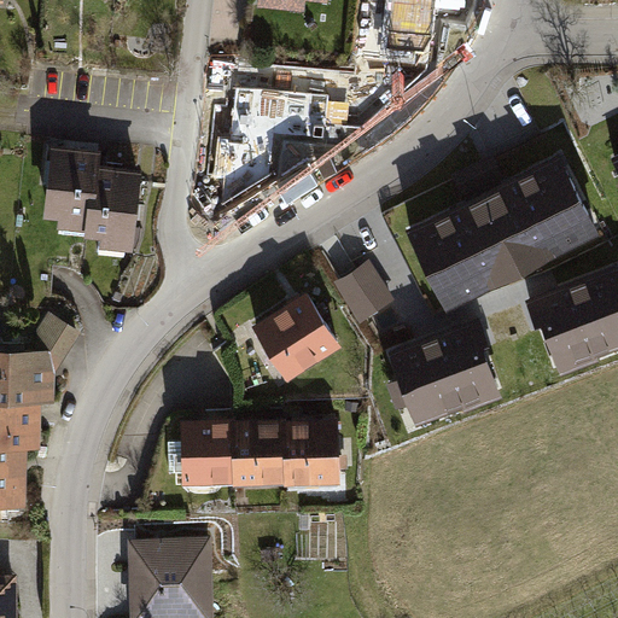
[(307,0),(330,3),(328,0),(260,0),(260,6),(307,11),(307,0)]
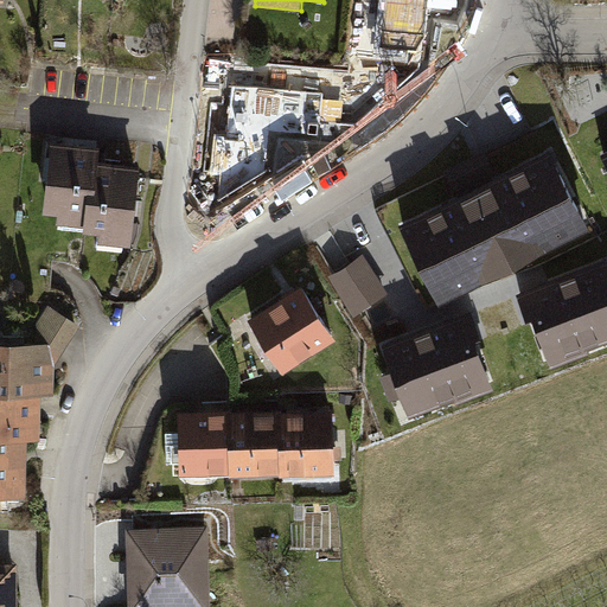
[(100,161),(102,146),(52,140),(44,213),(58,215),(57,224),(85,227),(89,190),(96,191),(100,161)]
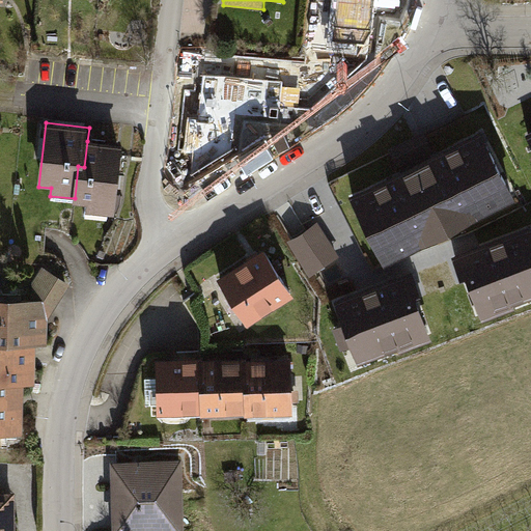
[(520,200),(483,128),(351,194),(387,267),(520,200)]
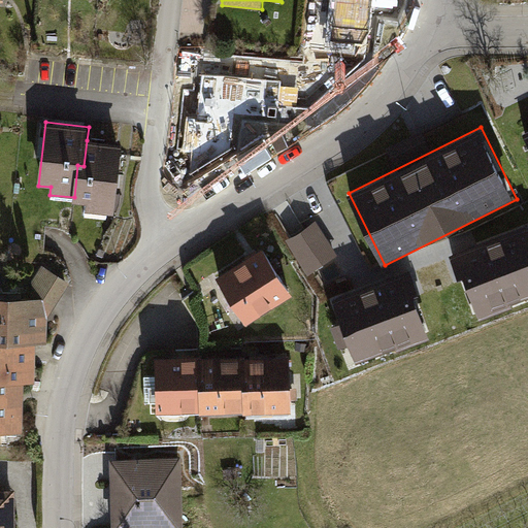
[(87,211),(116,215),(123,144),(87,140),(84,166),(77,165),(74,197),(73,202),(88,203),(87,211)]
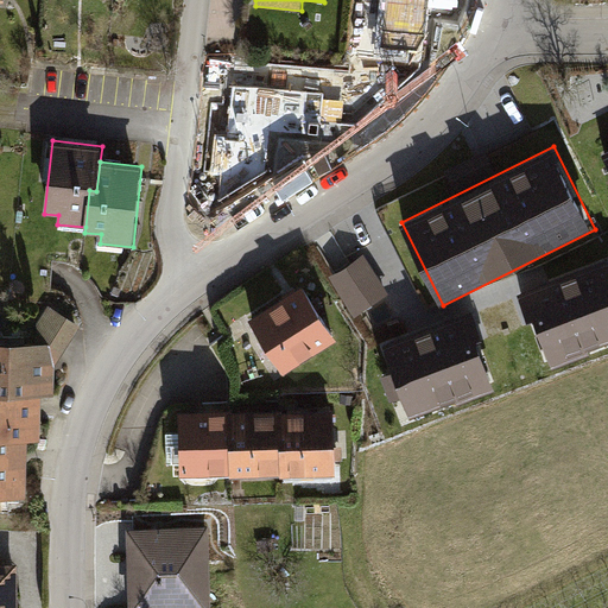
[(391,292),(365,253),(330,276),(356,315),(391,292)]
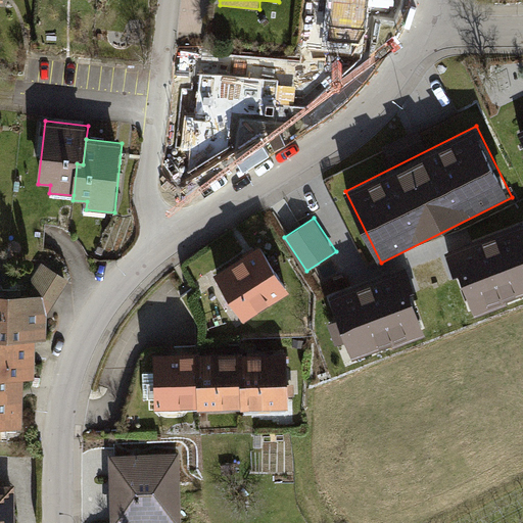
[(522,294),(522,224),(447,253),(458,279),(463,277),(478,317),(511,304),(509,300),(522,294)]
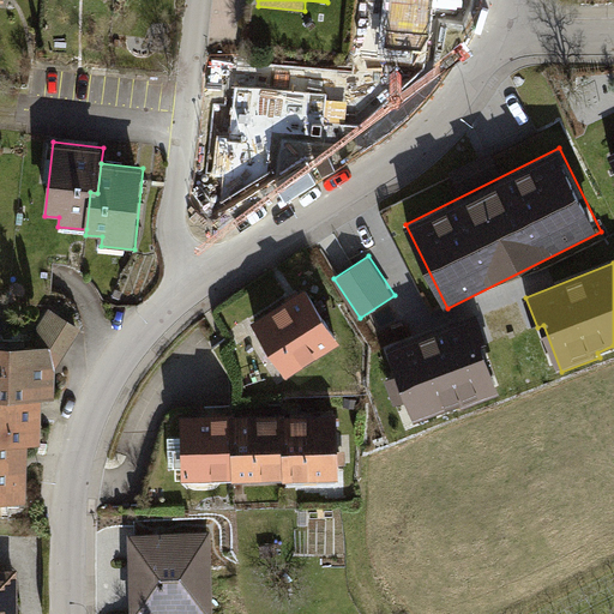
[(287,378),(342,343),(307,288),(252,323),(287,378)]
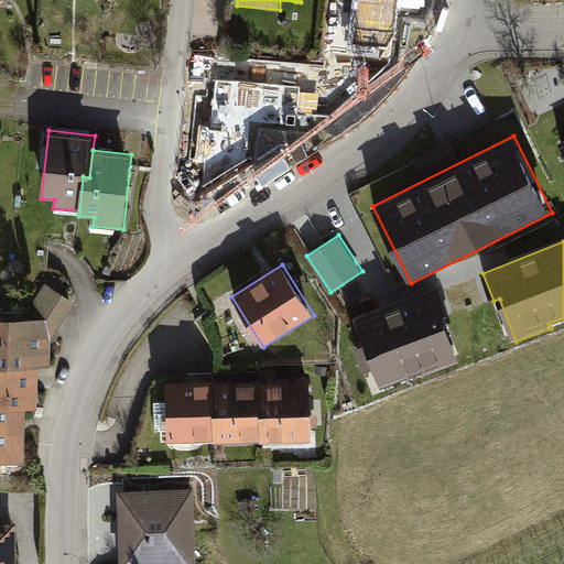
[(39,368),(51,368),(51,339),(75,302),(45,283),(34,299),(34,320),(0,318),(0,361),(6,362),(6,367),(39,368)]
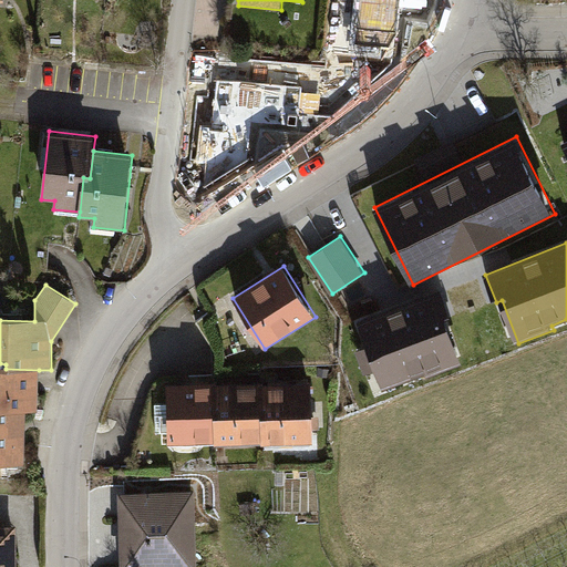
[(453,315),(443,289),(358,321),(384,390),(428,373),(429,377),(464,363),(446,318),(453,315)]
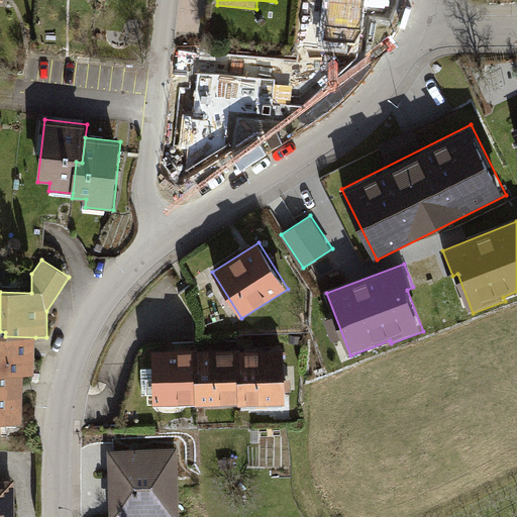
[(0,374),(23,375),(34,376),(35,337),(5,336),(5,332),(0,331),(0,374)]
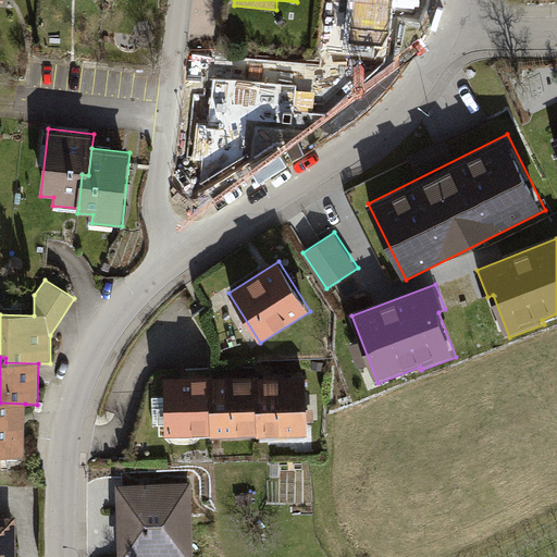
[(211,435),(209,378),(209,375),(164,378),(165,436),(211,435)]
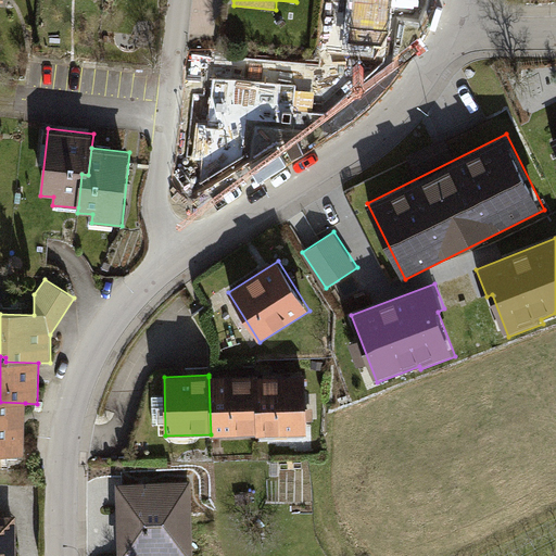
[(256,434),(254,377),(254,376),(209,377),(211,434),(211,437),(256,434)]
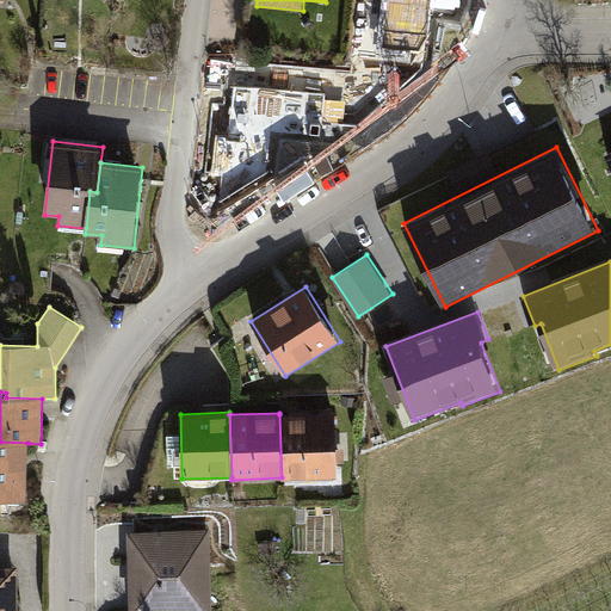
[(282,480),(339,477),(337,413),(279,414),(282,477),(282,480)]
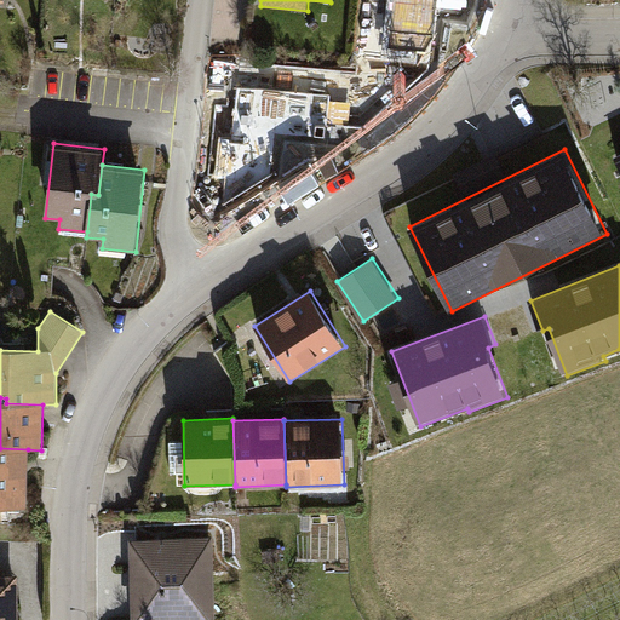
[(0,507),(27,509),(28,449),(0,448),(0,507)]
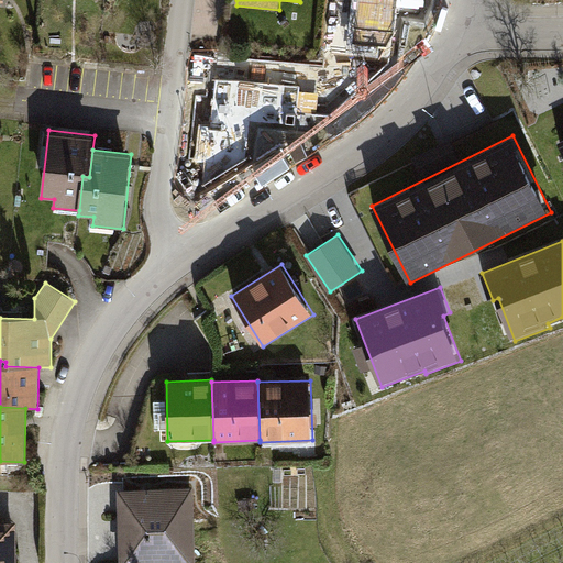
[(120,562),(195,562),(194,506),(119,509),(120,562)]
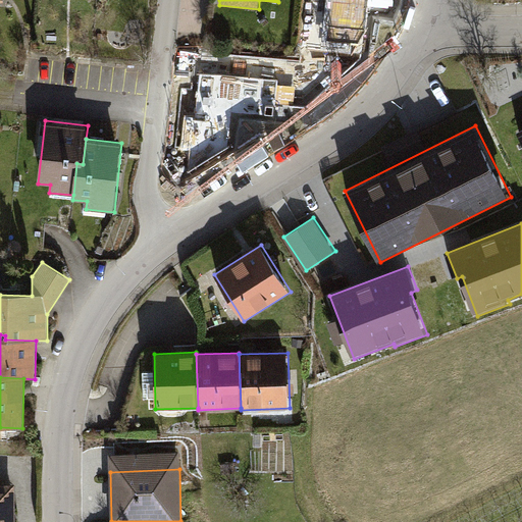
[(0,521),(14,521),(15,485),(0,484),(0,521)]
